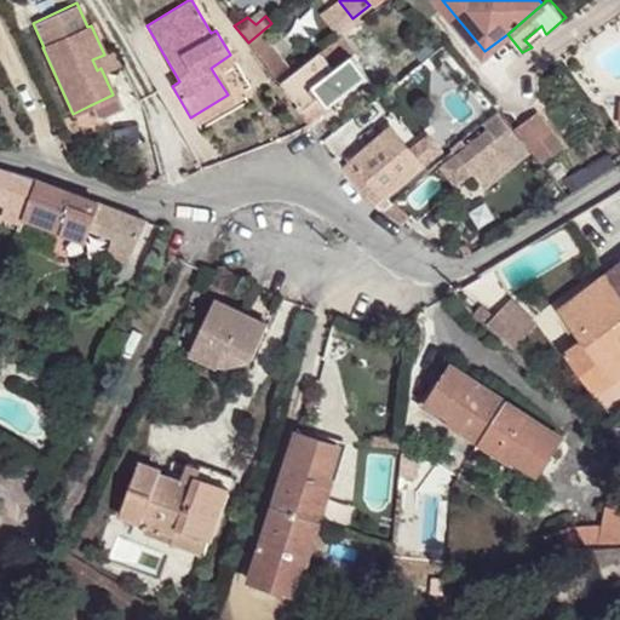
[(287,75),(309,57),(298,42),(276,58),(287,75)]
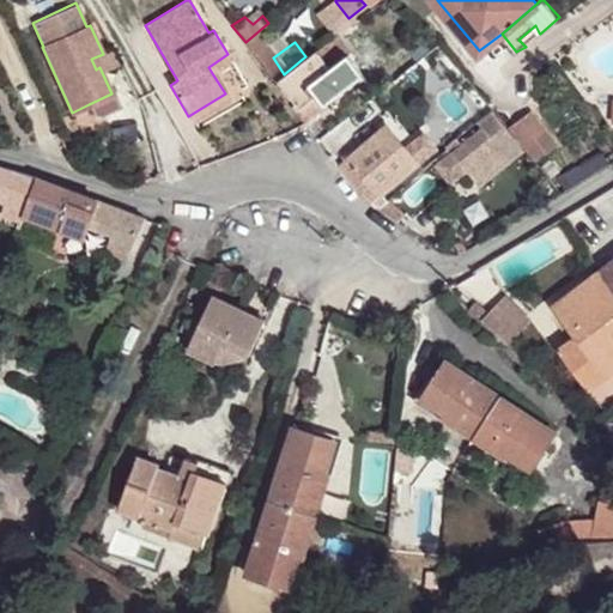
[(301,109),(319,95),(311,85),(329,70),(317,52),(280,82),(301,109)]
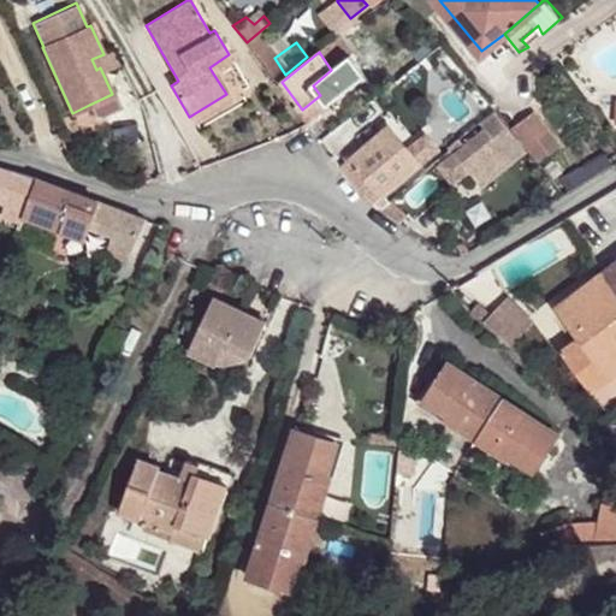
[(234,63),(229,54),(209,67),(213,73),(234,63)]
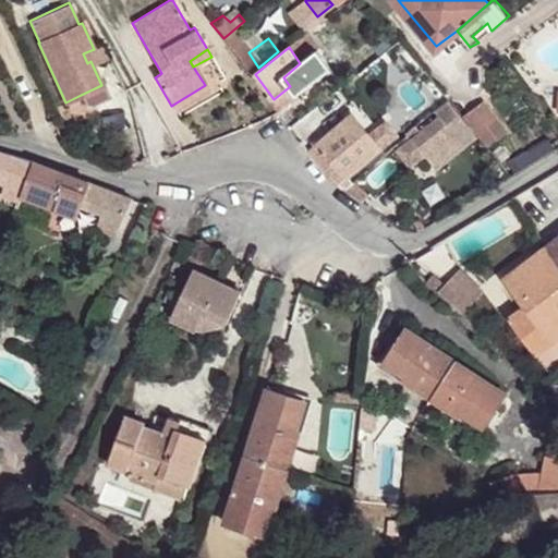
[(283,77),(290,86),(296,95),(331,69),(316,50),(300,63),(283,77)]
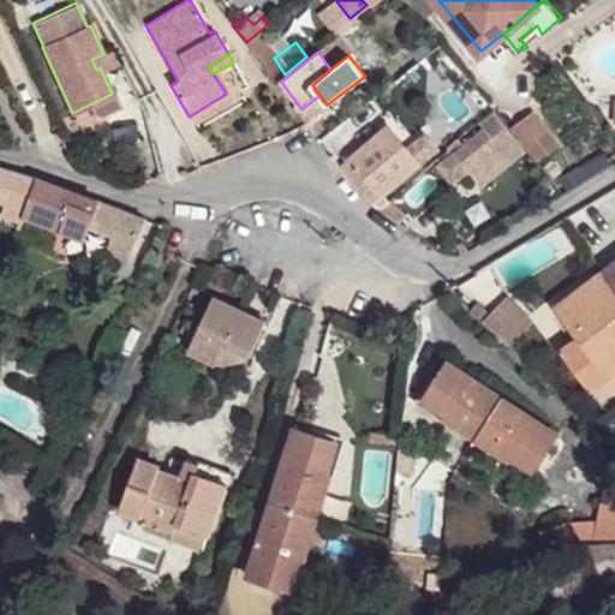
[(112,94),(89,105),(95,119),(120,108),(113,94),(112,94)]
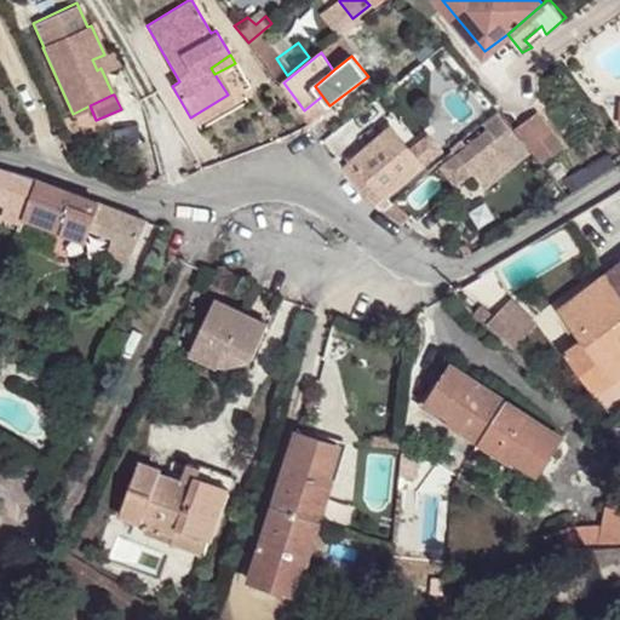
[(231,102),(228,95),(190,118),(195,124),(231,102)]
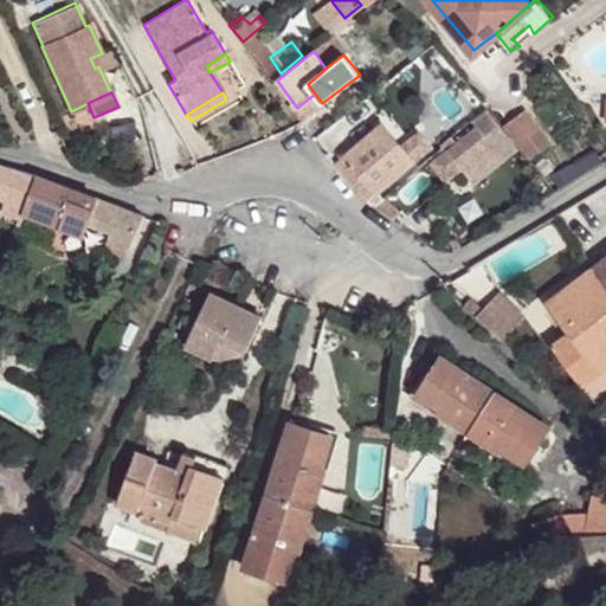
[(315,94),(297,108),(304,116),(322,103),(315,94)]
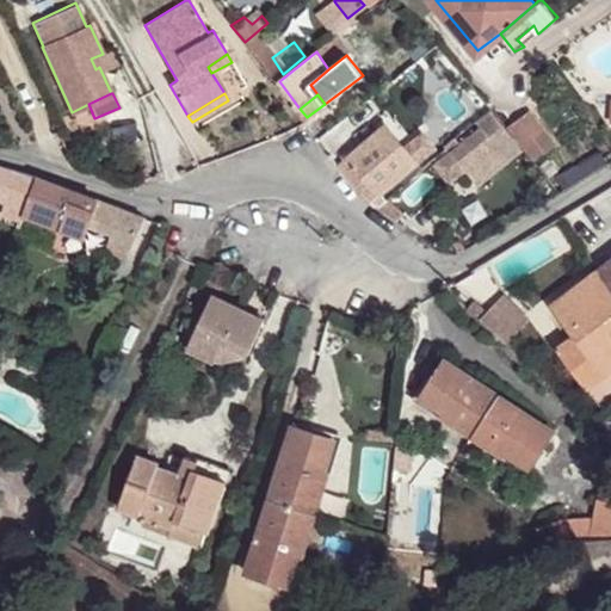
[(505,124),(532,159),(554,141),(526,107),(505,124)]
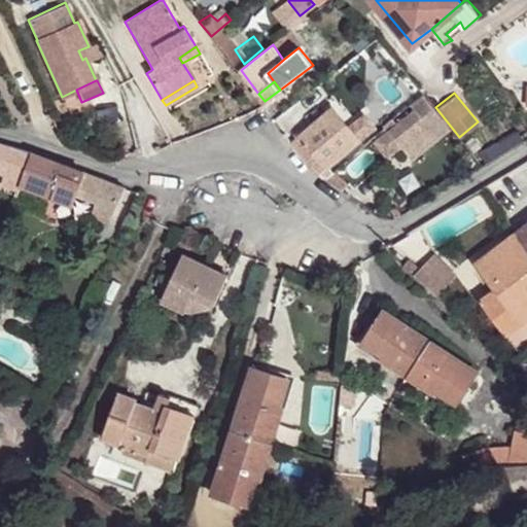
[(331,105),(288,140),(305,159),(317,170),(323,175),(330,170),(324,165),(357,138),(347,125),(331,105)]
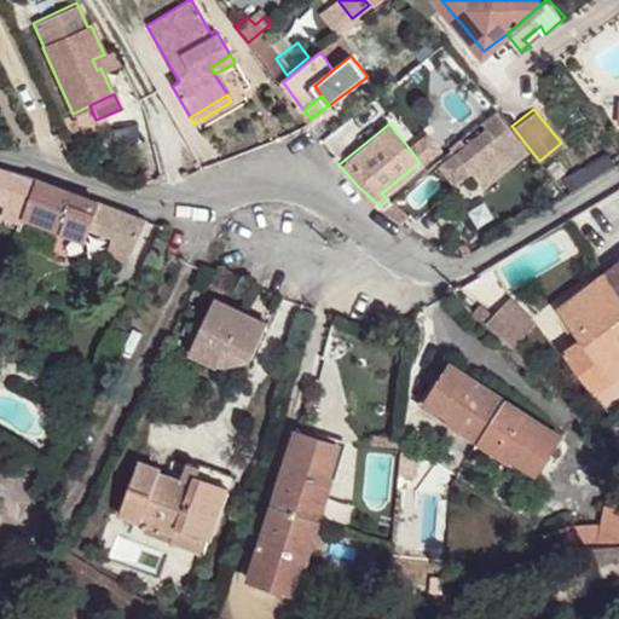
[(486,127),(439,163),(453,181),(468,169),(470,172),(491,156),(492,155),(487,149),(498,140),(486,127)]
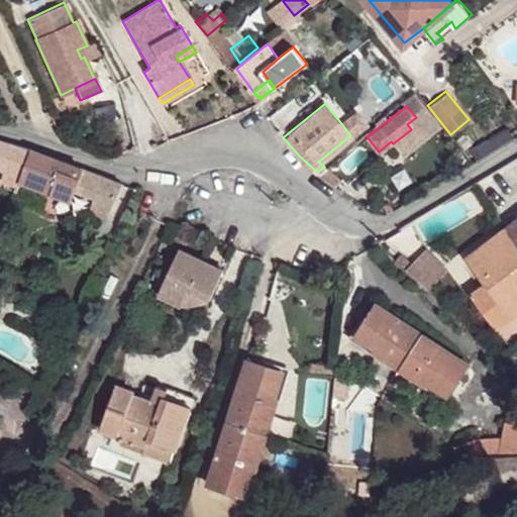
[(340,122),(350,135),(367,123),(356,111),(340,122)]
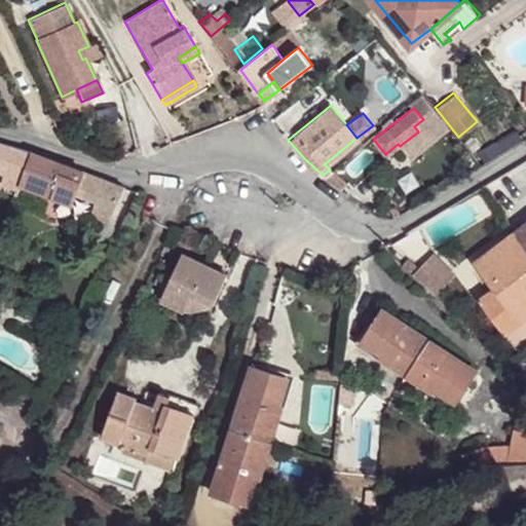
[(423,119),(414,126),(418,132),(417,133),(419,135),(429,127),(423,119)]
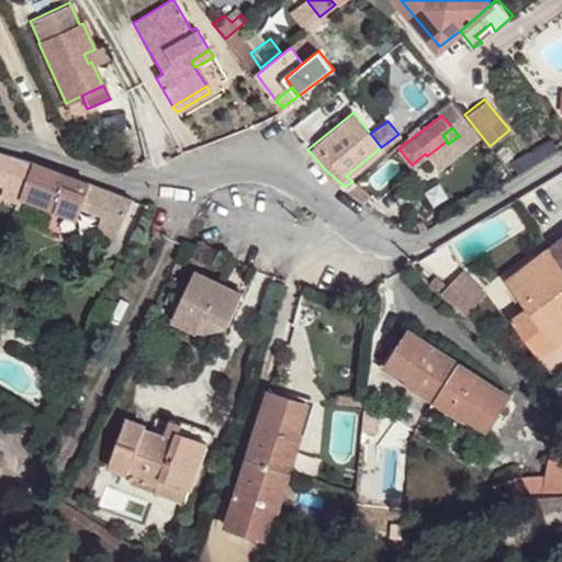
[(0,179),(24,184),(32,165),(0,155),(0,179)]
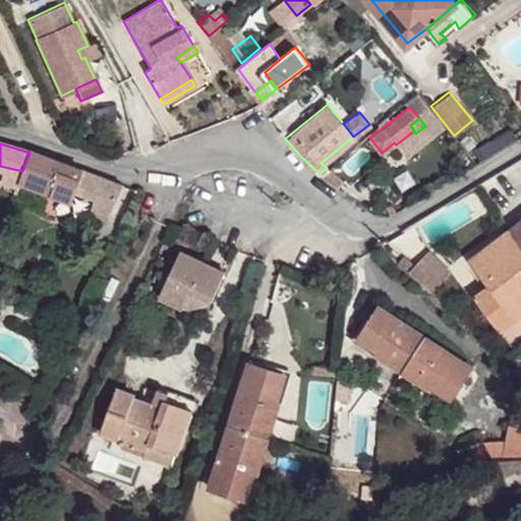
[(78,170),(30,153),(22,171),(18,184),(50,194),(54,180),(113,201),(119,183),(98,176),(78,170)]
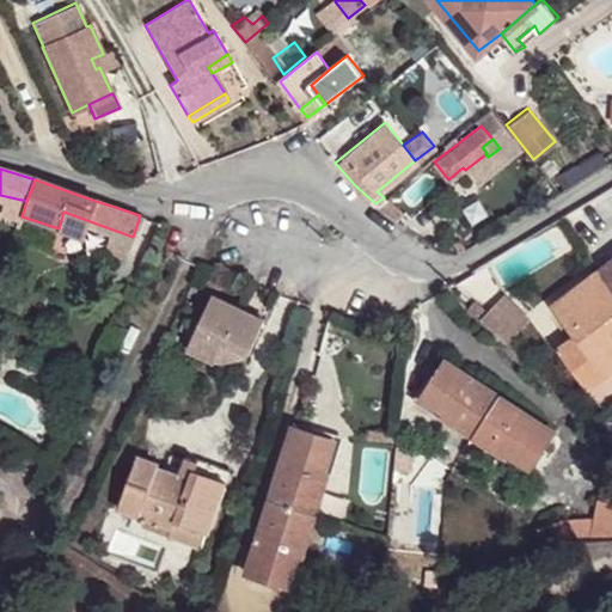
[(384,197),(375,203),(396,220),(402,212),(384,197)]
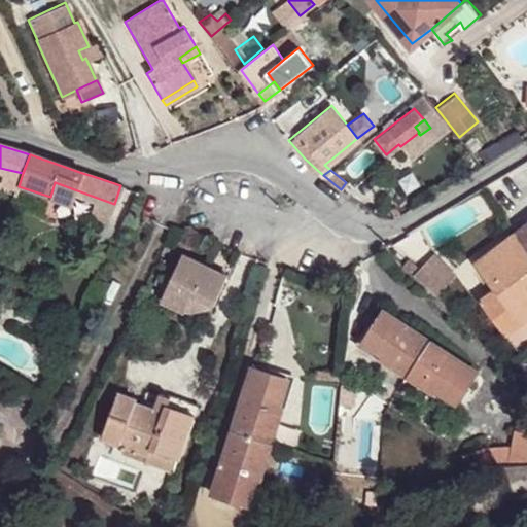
[(526,224),(476,265),(496,290),(481,303),(506,336),(523,323),(526,319),(526,224)]
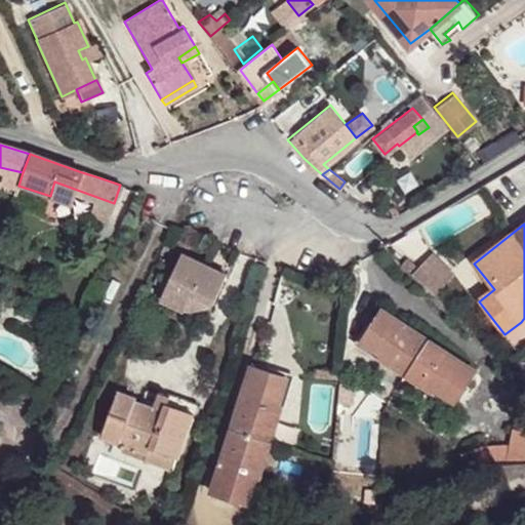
[(172,237),(163,255),(173,259),(183,242),(172,237)]
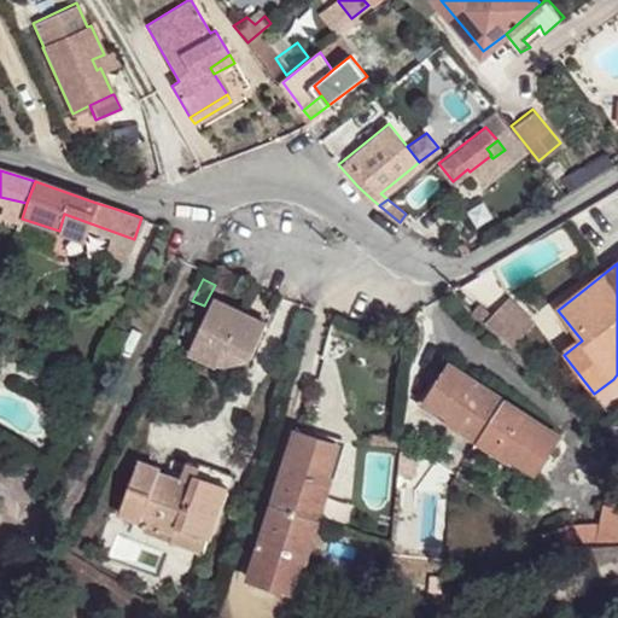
[(484,314),(505,345),(535,326),(514,295),(484,314)]
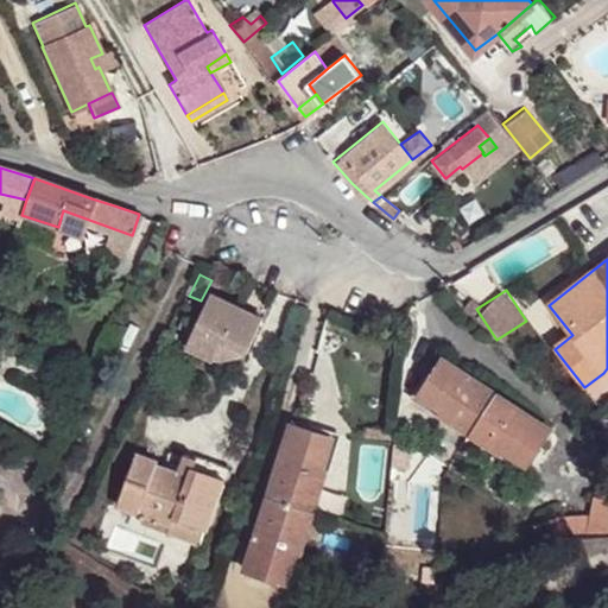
[(220,346),(244,356),(261,317),(210,293),(182,352),(210,365),(220,346)]
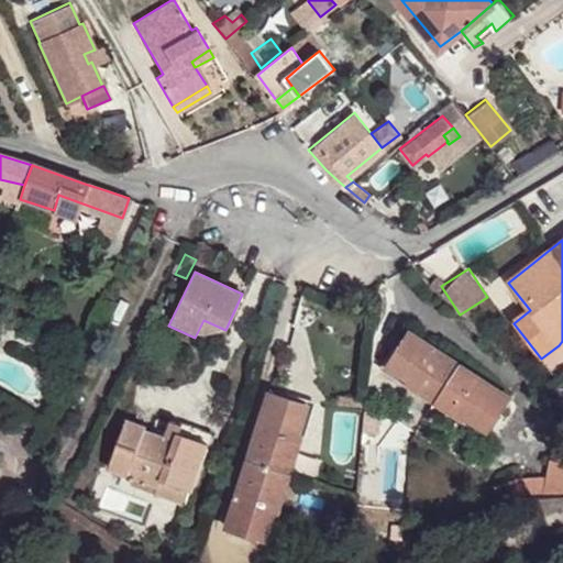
[(195,338),(225,330),(203,320),(195,338)]
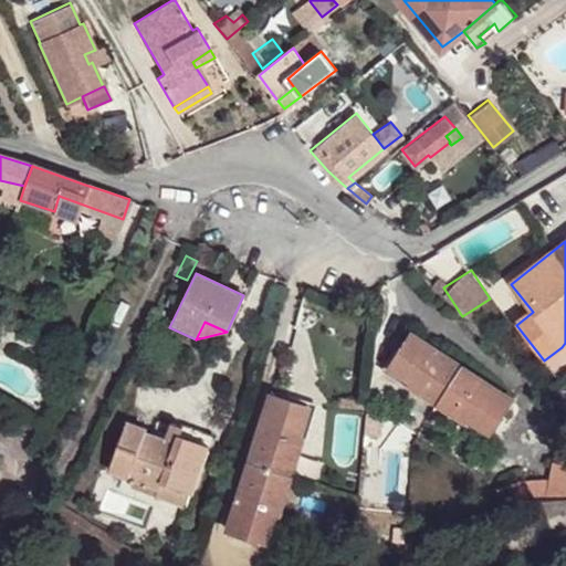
[(398,356),(449,388),(461,368),(412,335),(398,356)]
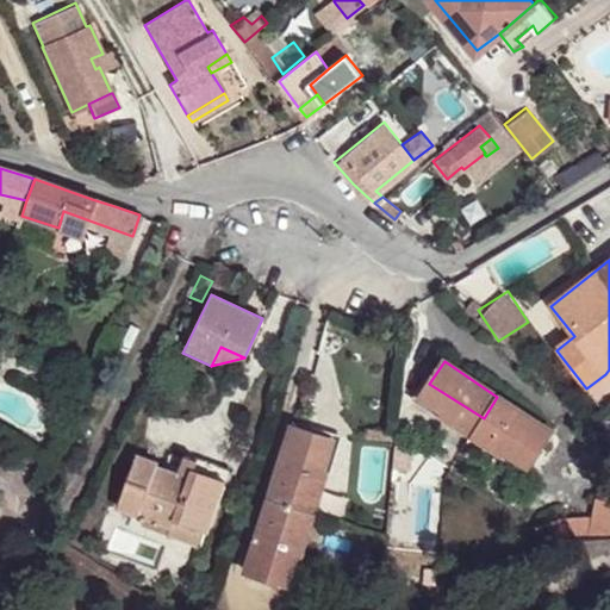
[(586,388),(604,412),(609,406),(609,369),(605,374),(586,388)]
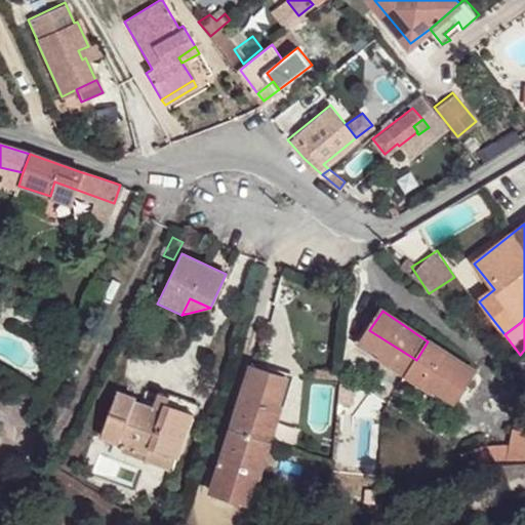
[(481,334),(506,359),(516,351),(490,324),(481,334)]
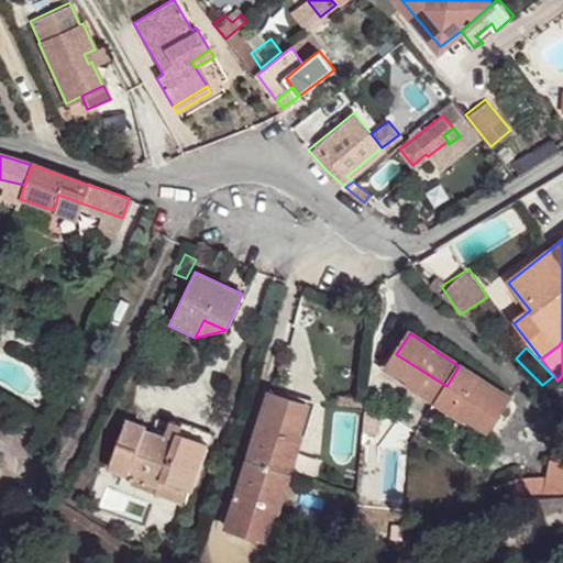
[(435,403),(446,386),(396,354),(388,366),(411,381),(409,384),(435,403)]
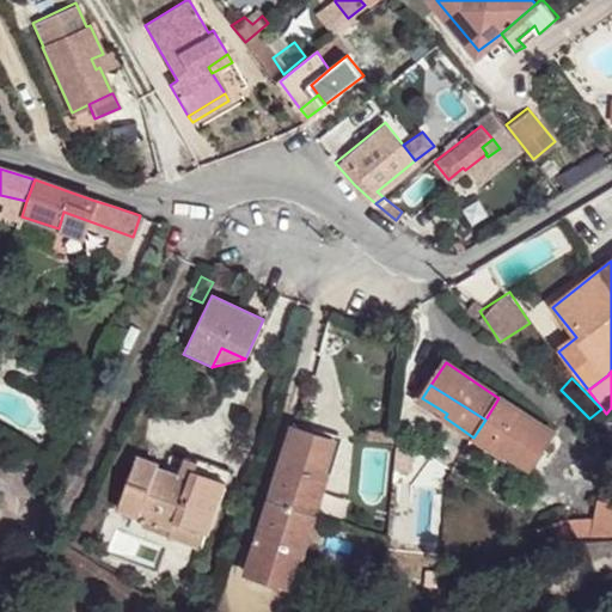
[(499,398),(485,420),(539,456),(554,433),(499,398)]
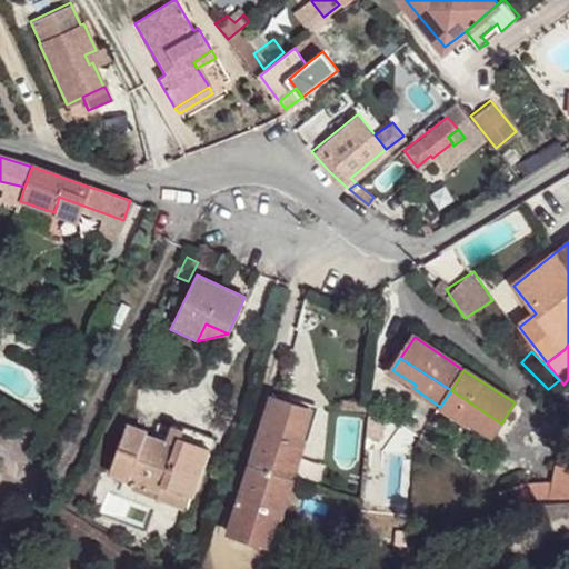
[(501,423),(451,390),(440,407),(468,426),(470,421),(493,437),(501,423)]
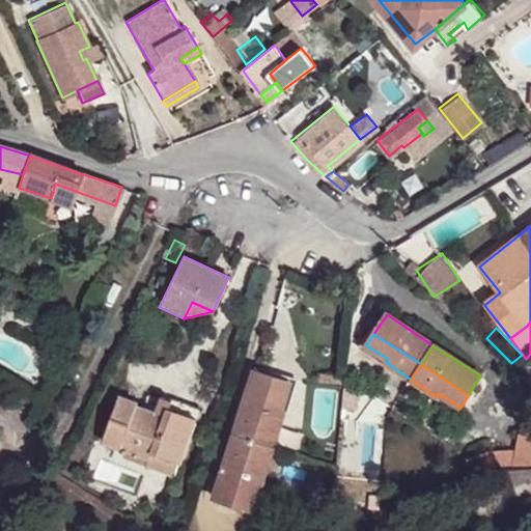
[(255,442),(275,378),(253,371),(232,435),(255,442)]
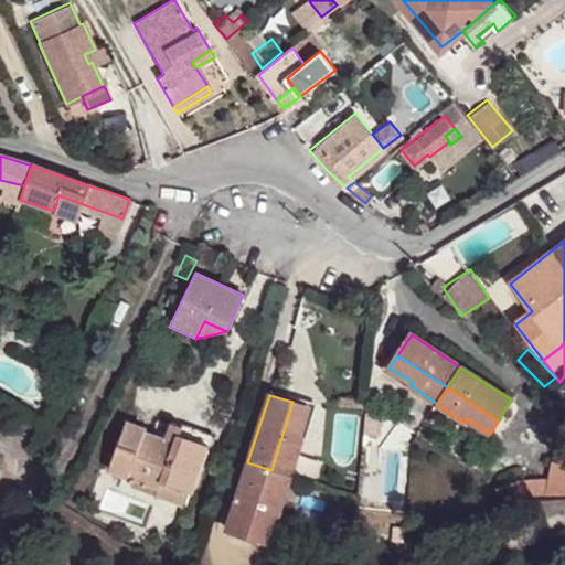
[(308,407),(292,402),(272,470),(290,476),(302,438),(298,437),(308,407)]
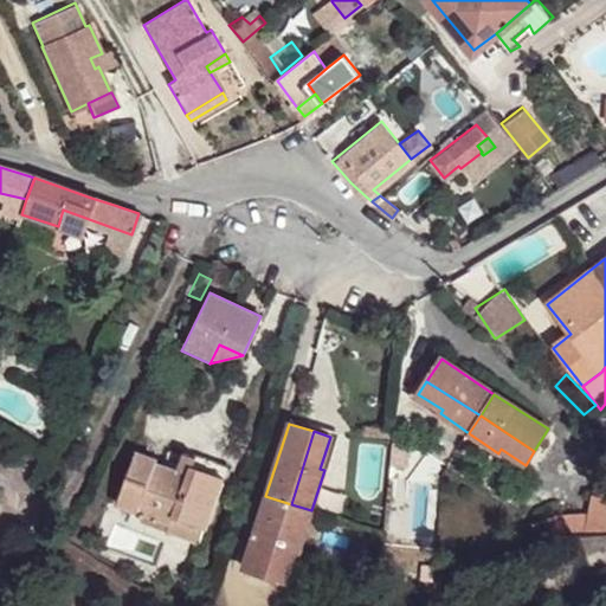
[(114,505),(169,527),(172,520),(201,530),(220,478),(188,468),(186,476),(155,465),(156,461),(133,452),(114,505)]
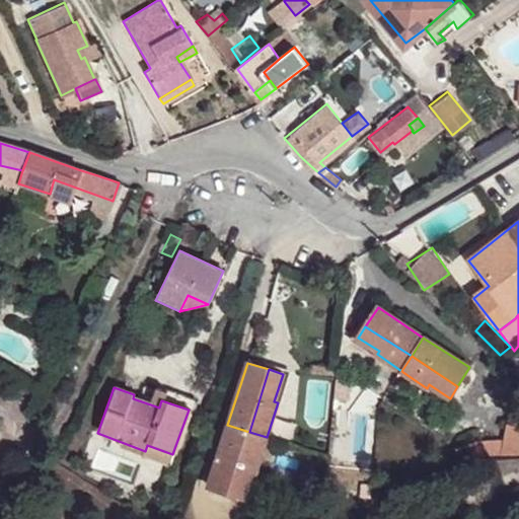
[(229,494),(249,432),(227,425),(208,487),(229,494)]
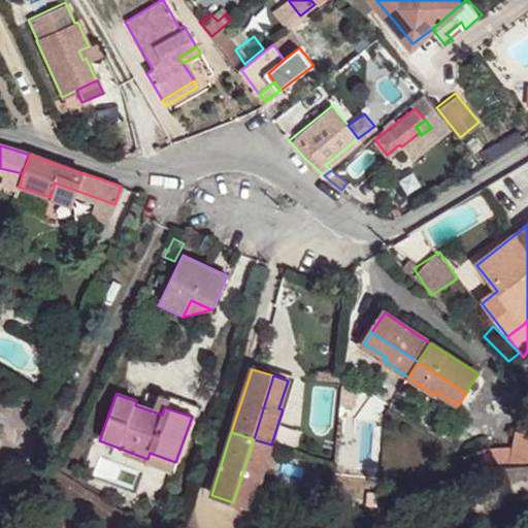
[(271,444),(254,439),(233,502),(248,505),(256,480),(260,480),(271,444)]
